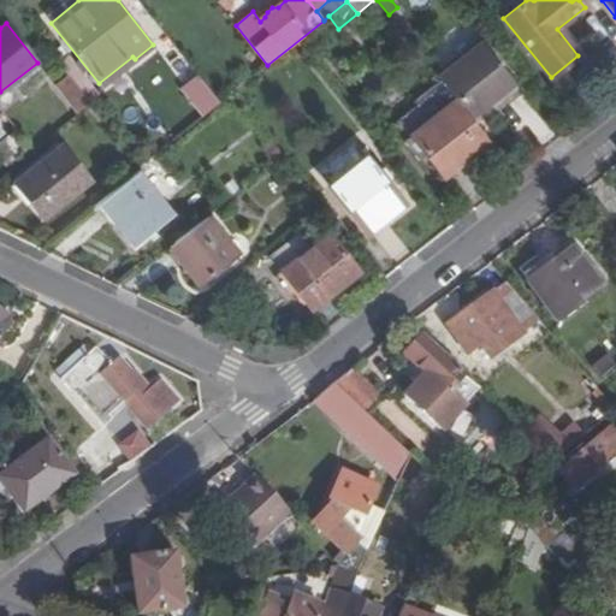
[(490,104),(514,84),(481,43),(438,77),(444,84),(456,100),(477,125),(495,110),(490,104)]
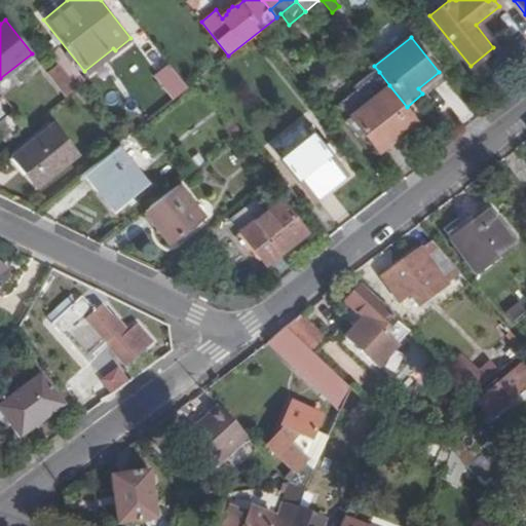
[(85,82),(58,47),(49,54),(58,65),(64,73),(77,88),(85,82)]
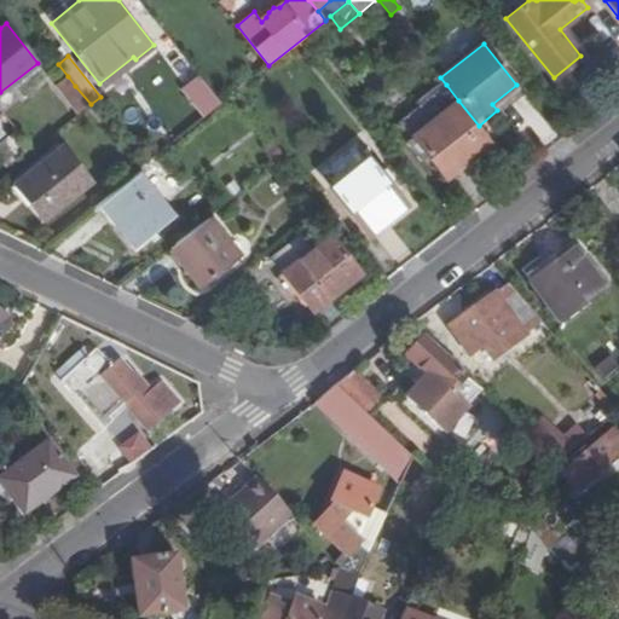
[(221,103),(198,75),(183,88),(206,116),(221,103)]
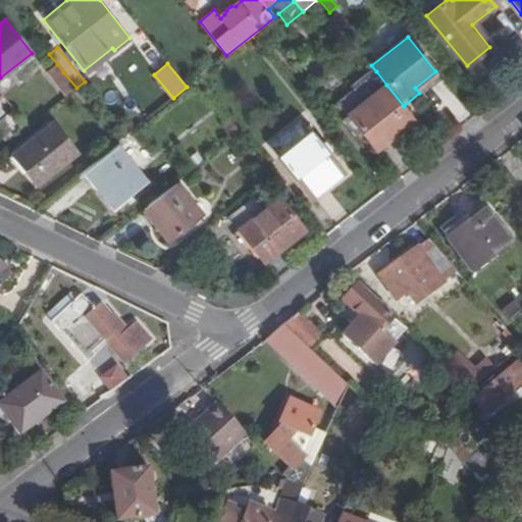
[(53,81),(63,72),(57,64),(47,72),(53,81)]
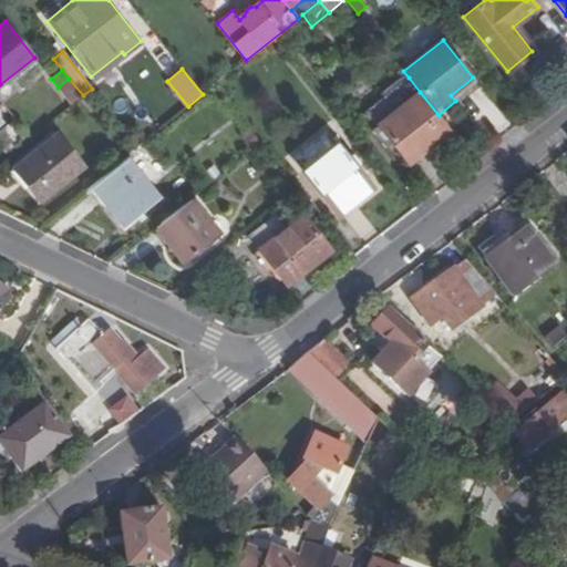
[(379,125),(420,92),(409,78),(360,116),(384,148),(392,142),(379,125)]
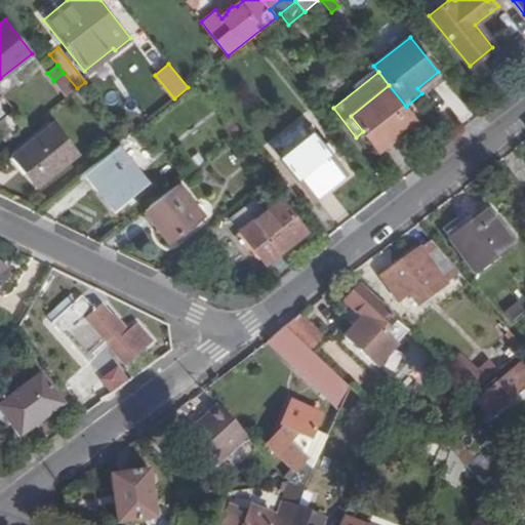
[(425,96),(445,80),(438,72),(417,88),(421,93),(425,96)]
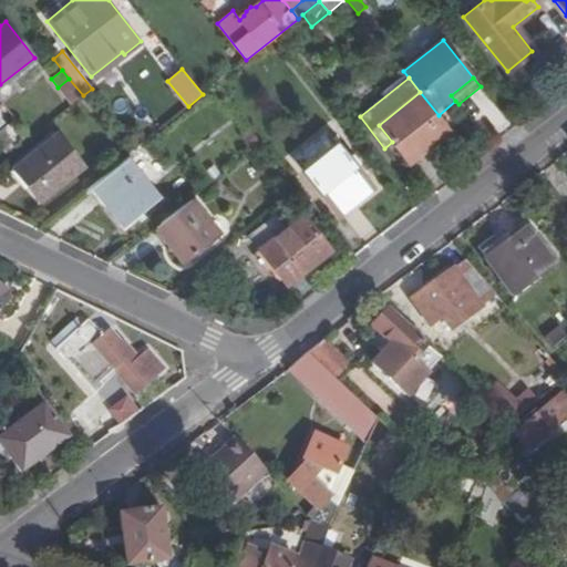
[(83,95),(69,79),(58,88),(64,96),(71,105),(83,95)]
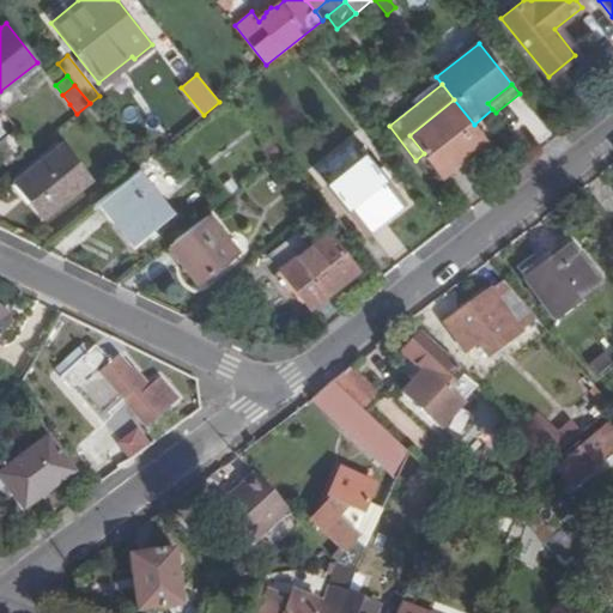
[(471,152),(486,139),(474,125),(454,99),(410,135),(424,153),(442,175),(463,158),(456,150),(463,144),(471,152)]
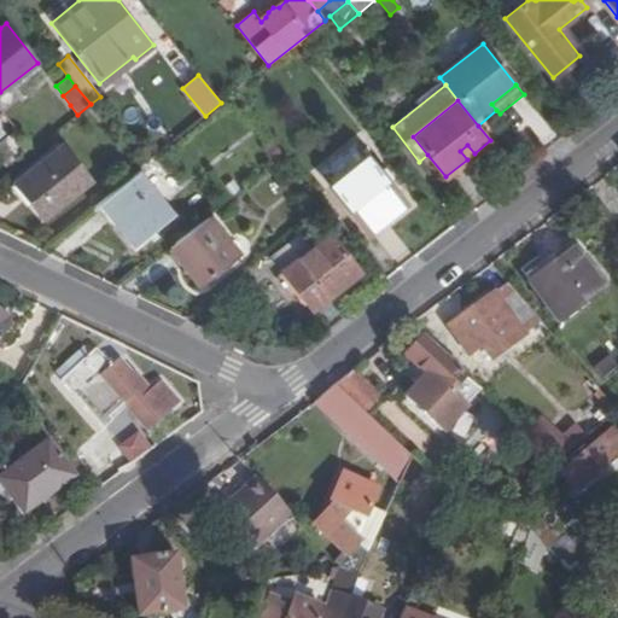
[(0,161),(7,170),(33,151),(16,130),(0,143),(0,161)]
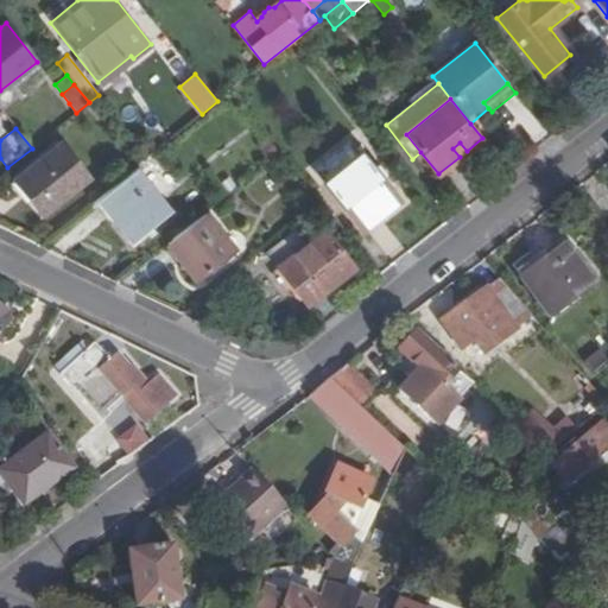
[(398,200),(350,140),(314,171),(324,183),(361,229),(398,200)]
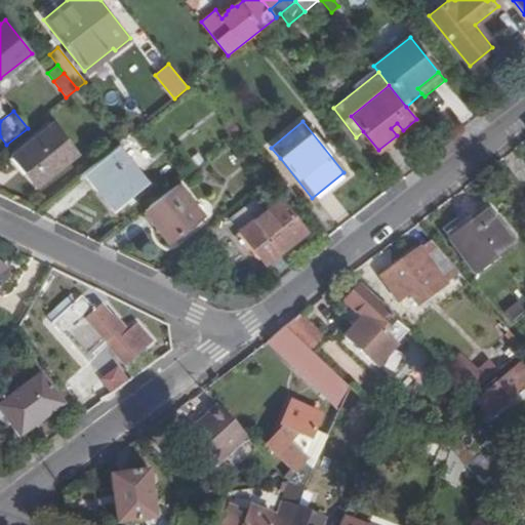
[(403,130),(397,123),(391,128),(397,135),(403,130)]
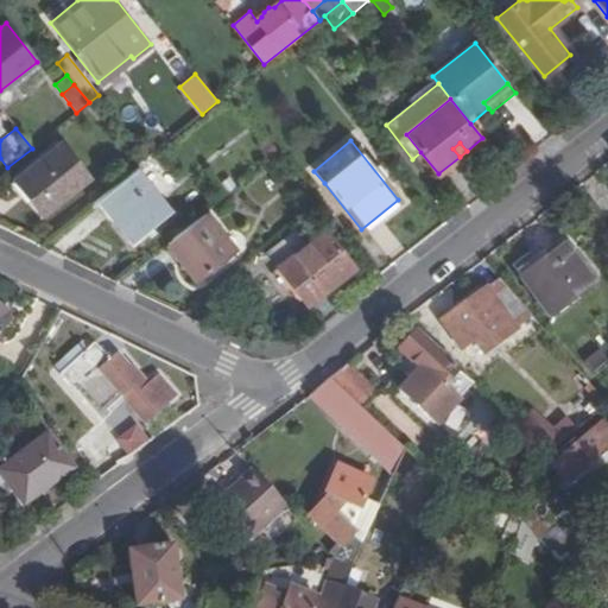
[(44,214),(88,178),(61,144),(16,181),(44,214)]
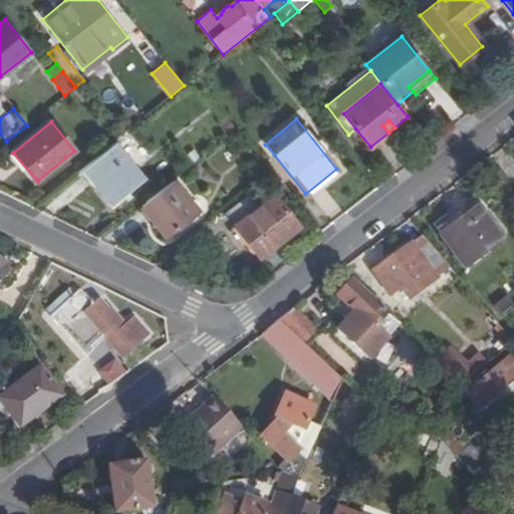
[(143,181),(114,145),(82,171),(110,206),(123,196),(127,193),(143,181)]
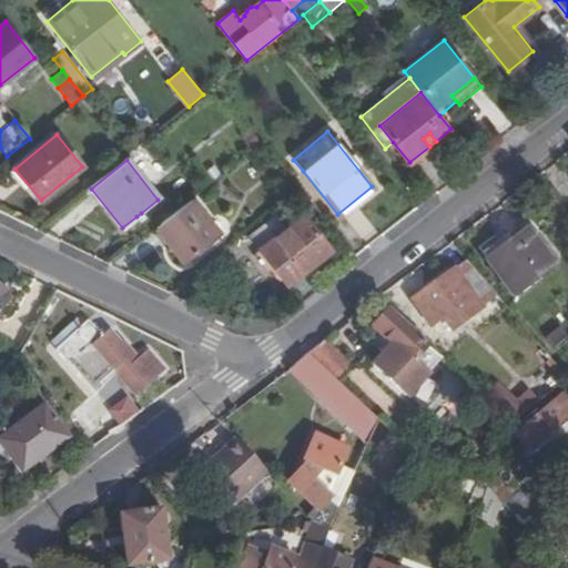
[(220,233),(192,199),(156,227),(184,262),(199,251),(219,234),(220,233)]
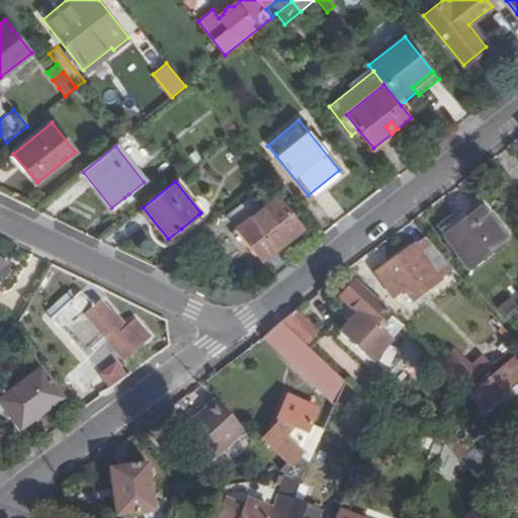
[(301,228),(277,197),(262,209),(252,196),(228,217),(262,259),(276,248),(272,243),(279,237),(283,242),(301,228)]
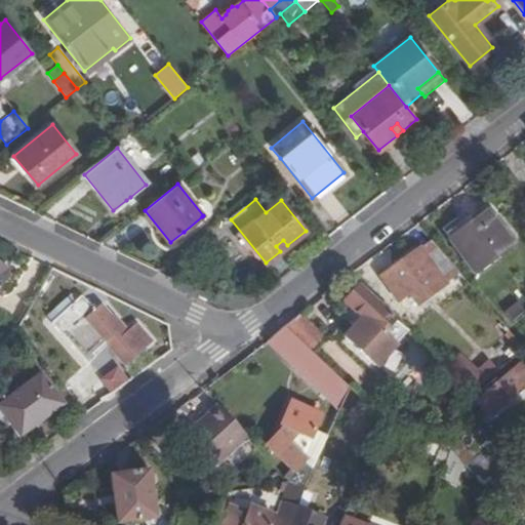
[(476,274),(512,246),(486,214),(451,241),(476,274)]
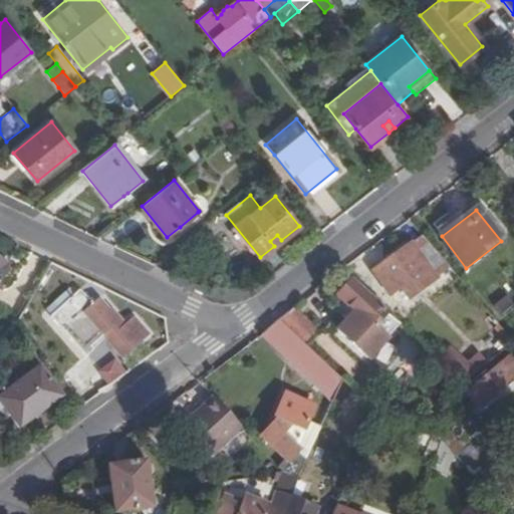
[(192,225),(202,217),(198,212),(180,227),(183,231),(191,224),(192,225)]
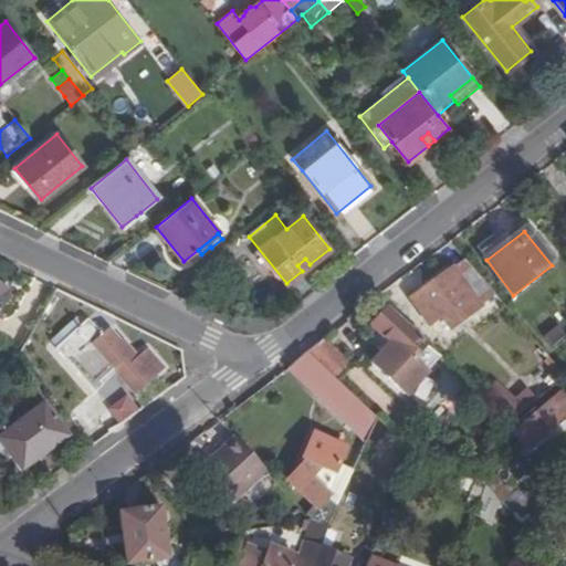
[(302,271),(310,264),(305,259),(297,265),(302,271)]
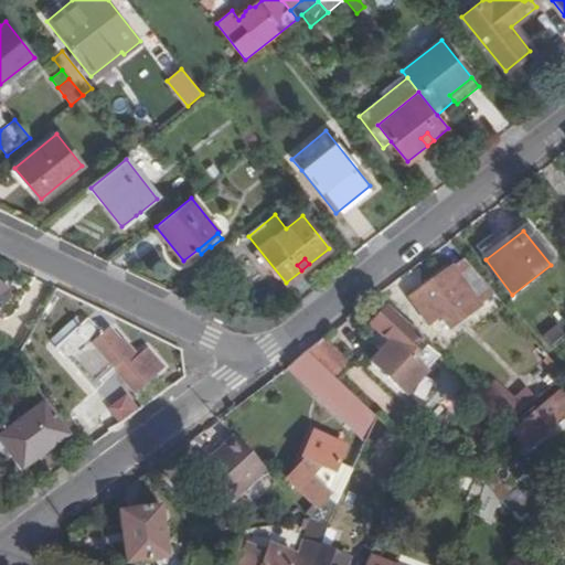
[(494,296),(464,259),(409,300),(428,326),(440,318),(450,330),(494,296)]
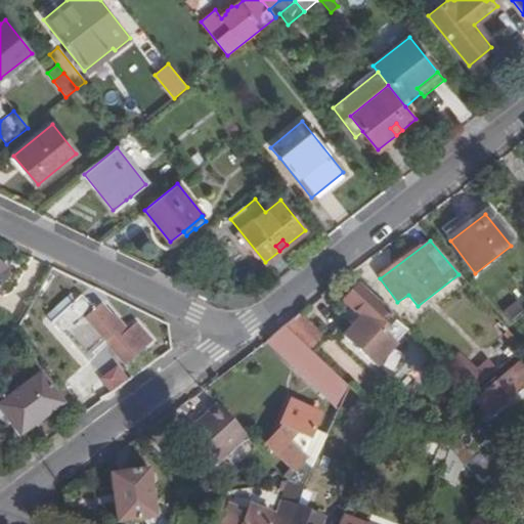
[(409,336),(357,288),(343,303),(392,348),(401,338),(405,341),(409,336)]
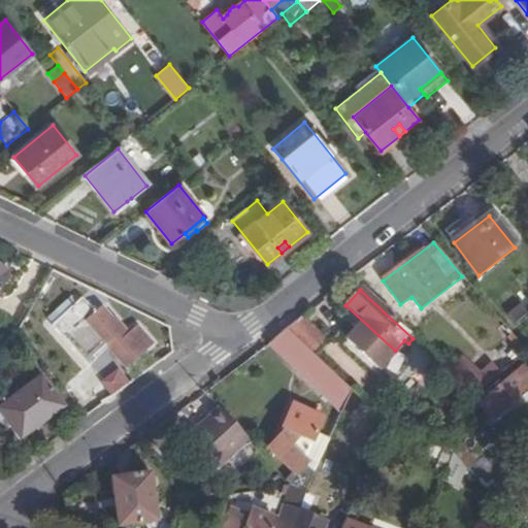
[(132,341),(104,309),(91,320),(79,306),(56,330),(66,341),(70,338),(90,361),(106,348),(114,357),(116,356),(127,368),(151,349),(138,336),(132,341)]
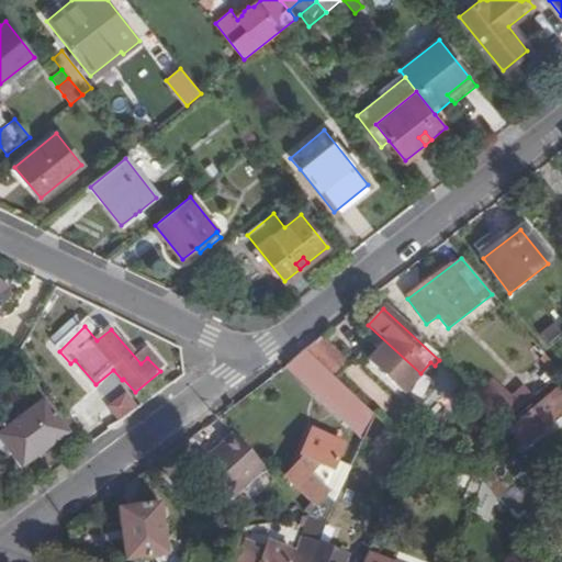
[(343,358),(322,337),(304,350),(328,373),(343,358)]
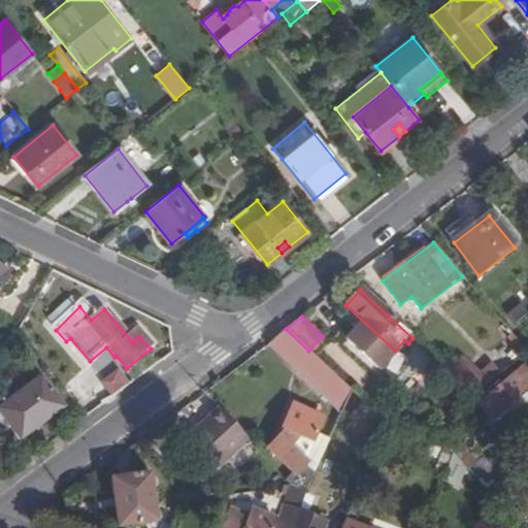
[(308,351),(286,329),(274,337),(301,363),(311,354),(308,351)]
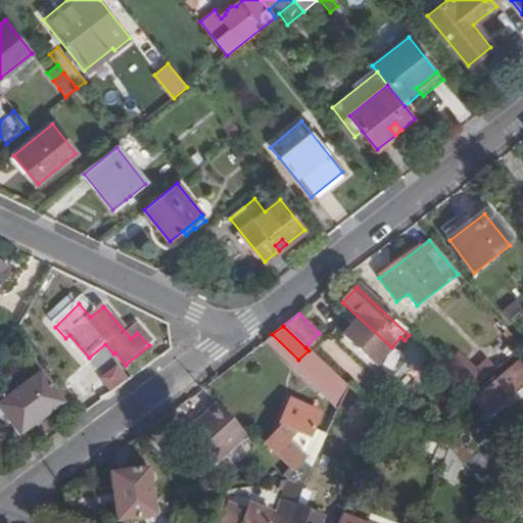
[(478,393),(475,389),(467,399),(464,408),(476,422),(484,415),(486,416),(522,383),(522,368),(520,365),(492,388),(489,384),(478,393)]
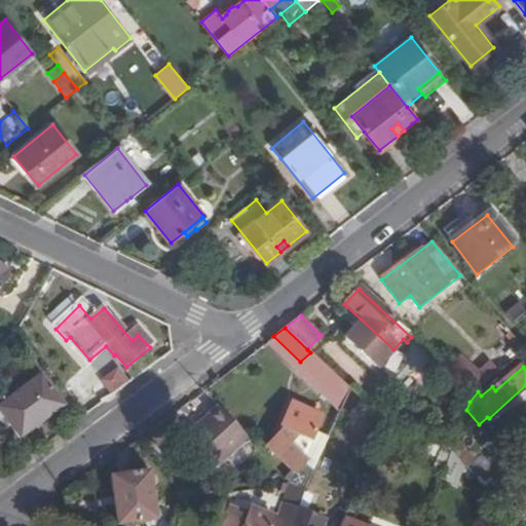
[(0,413),(20,440),(65,407),(41,376),(0,406),(0,413)]
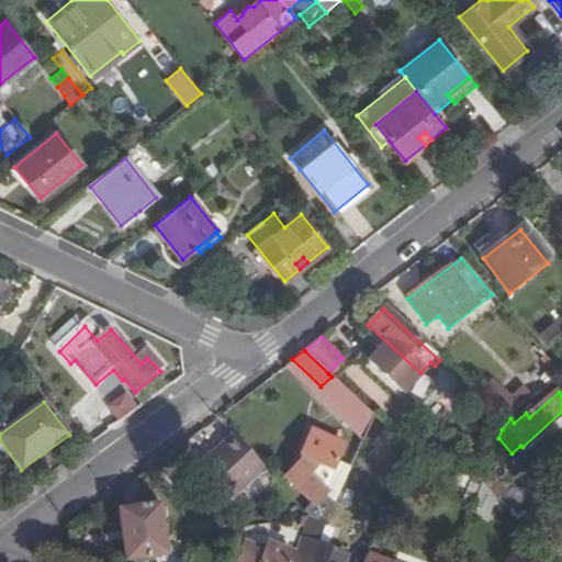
[(312,503),(304,512),(308,517),(311,512),(318,515),(326,510),(333,503),(324,494),(327,491),(322,485),(327,471),(330,473),(341,448),(311,434),(299,459),(304,461),(301,469),(289,481),(312,503)]
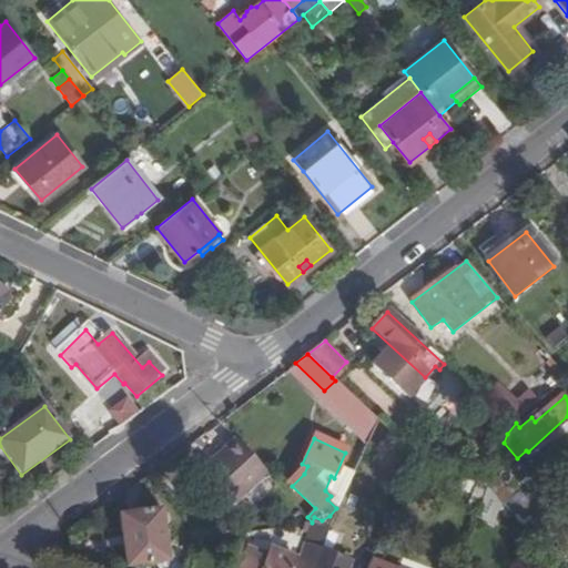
[(237,442),(199,477),(231,513),(270,477),(237,442)]
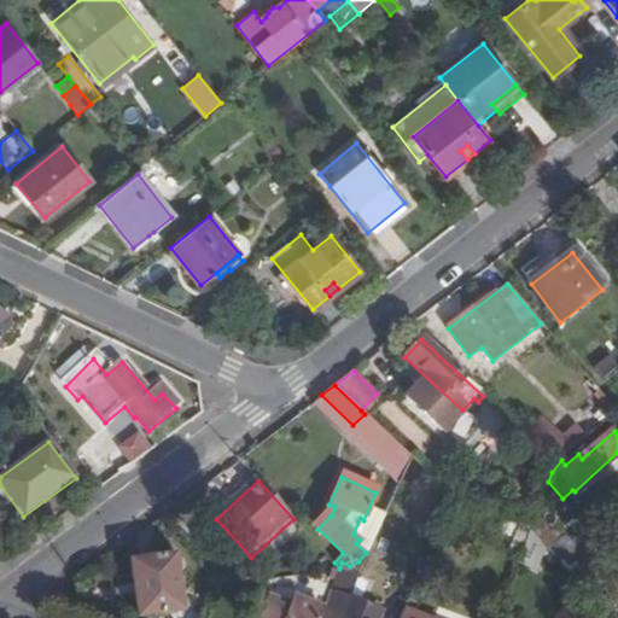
[(557,542),(535,518),(532,525),(530,531),(547,551),(557,542)]
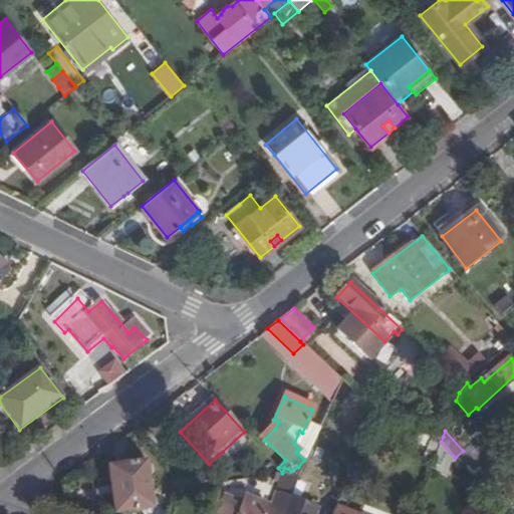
[(296,478),(304,460),(298,467),(291,471),(284,468),(282,473),(296,478)]
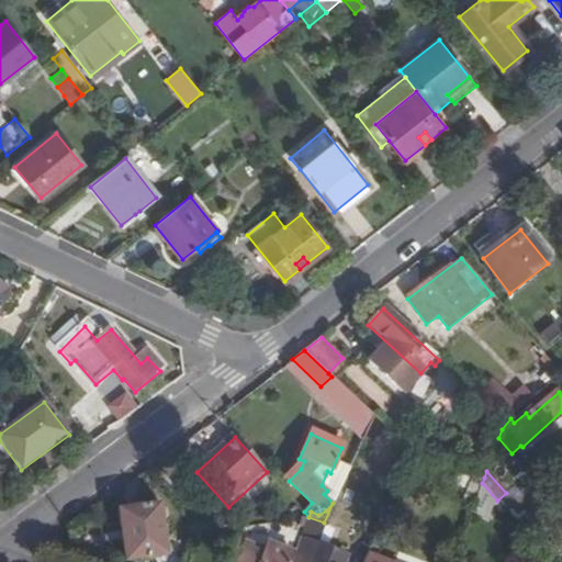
[(159,504),(117,509),(124,561),(166,555),(164,538),(171,538),(170,529),(163,530),(159,504)]
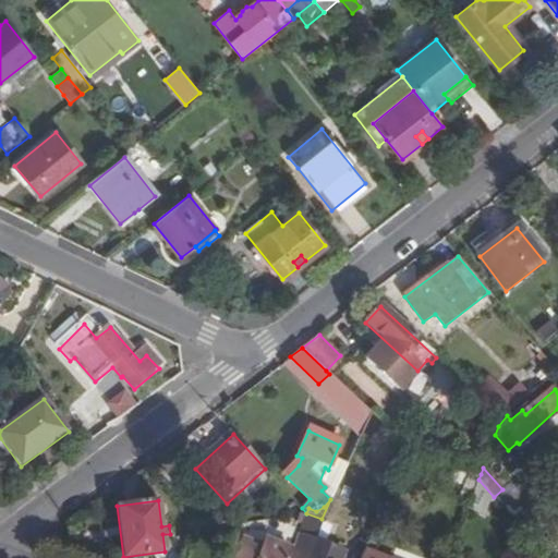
[(322,519),(306,513),(295,542),(311,548),(322,519)]
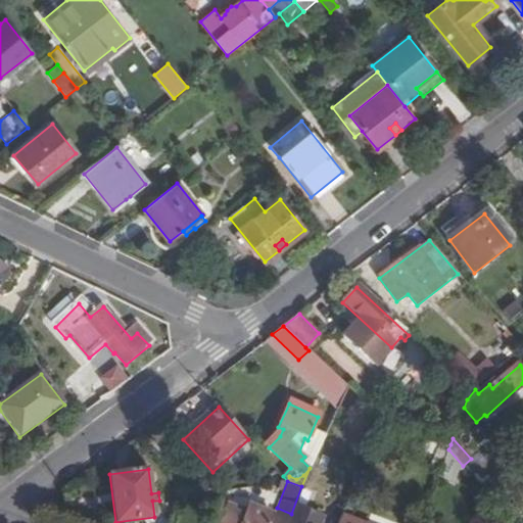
[(226,512),(221,522),(270,522),(272,521),(243,510),(240,517),(226,512)]
